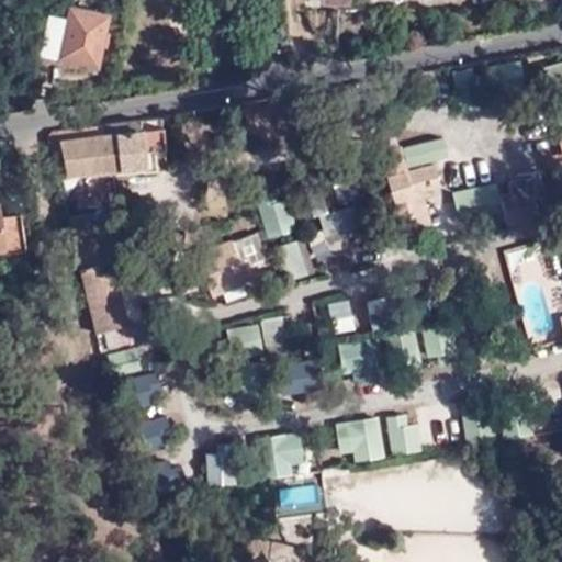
[(103,12),(68,6),(66,18),(46,14),(38,51),(92,62),(103,12)]
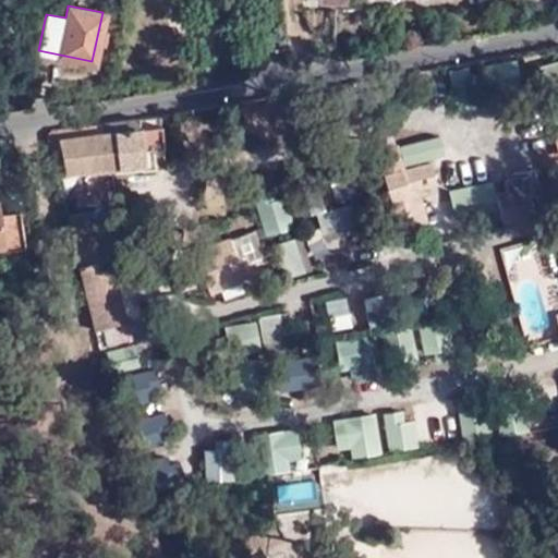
[(158,117),(47,133),(53,173),(63,172),(63,176),(143,165),(142,150),(162,148),(158,117)]
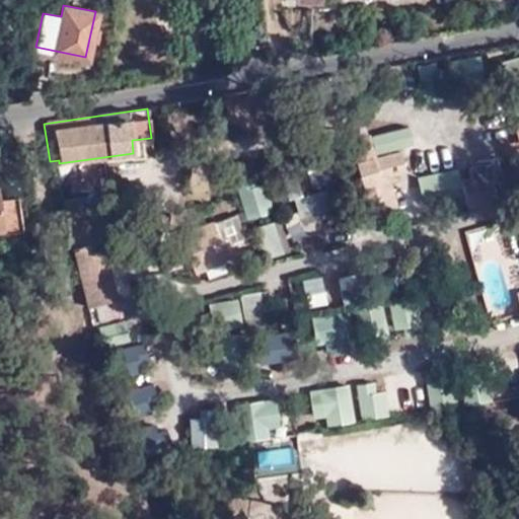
[(354,144),(371,140),(370,135),(351,140),(352,144),(354,144)]
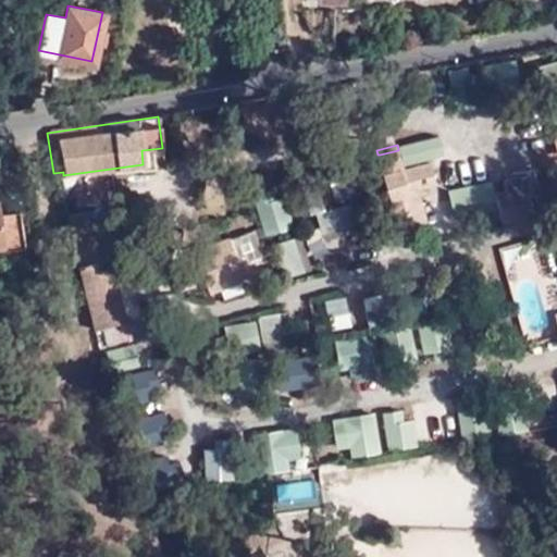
[(385,175),(404,171),(398,150),(380,155),(385,175)]
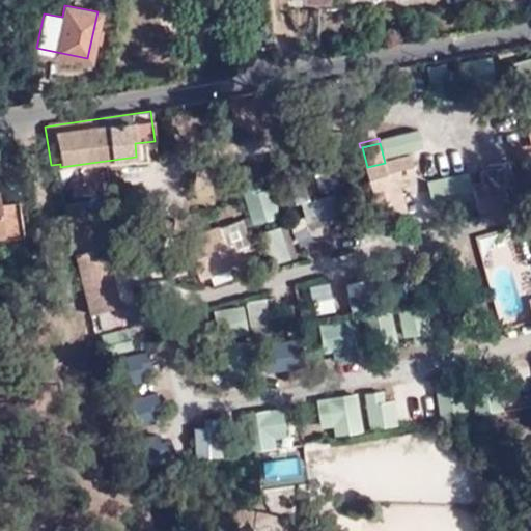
[(410,157),(385,163),(367,167),(382,221),(398,217),(390,184),(399,180),(414,176),(410,157)]
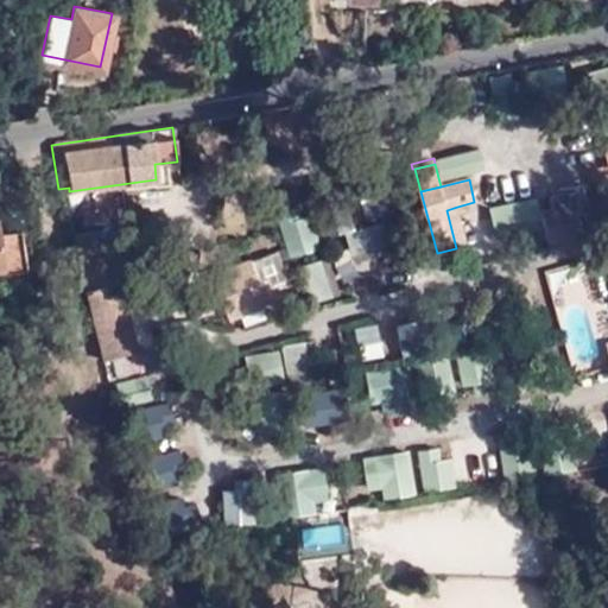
[(546,242),(581,233),(574,204),(569,206),(568,195),(539,202),(546,242)]
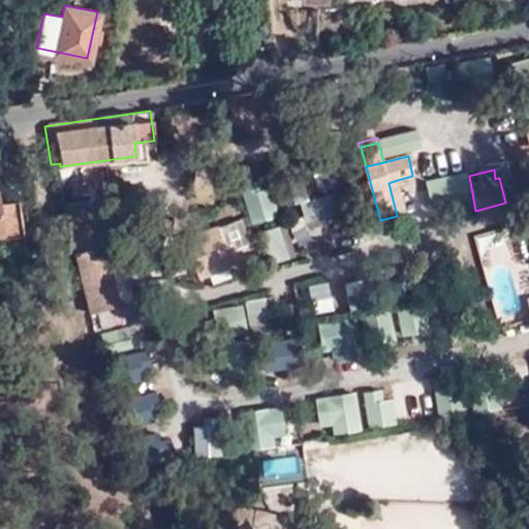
[(406,214),(398,180),(389,183),(397,216),(406,214)]
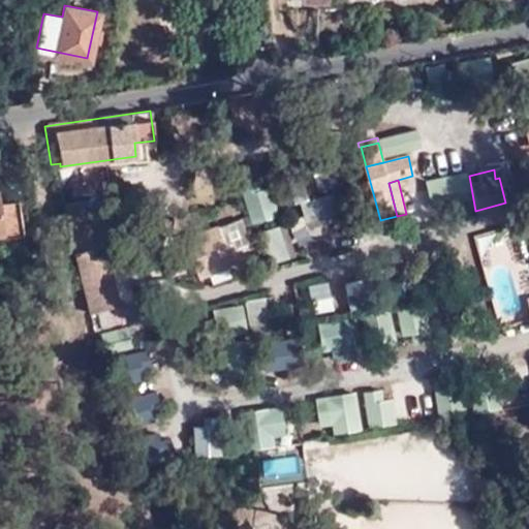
[(20,232),(25,231),(38,230),(35,200),(16,204),(20,232)]
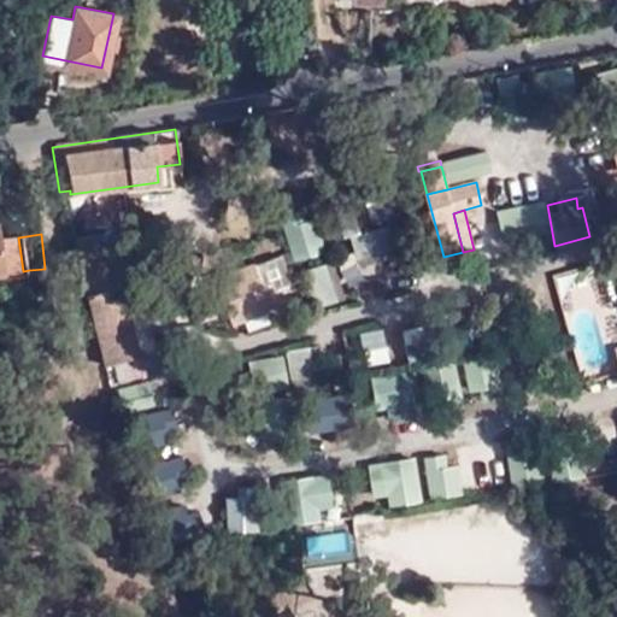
[(0,274),(23,271),(18,238),(0,239),(0,274)]
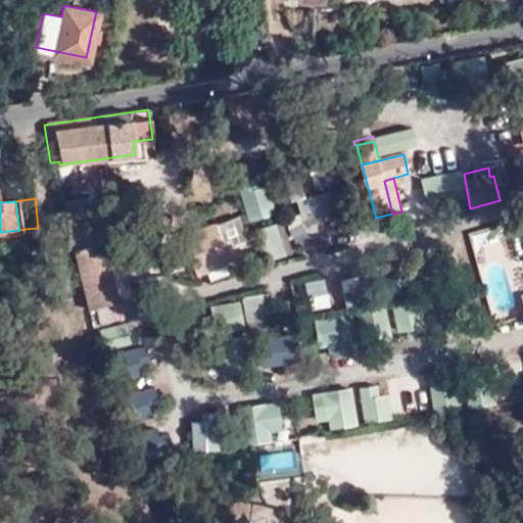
[(217,228),(200,233),(184,239),(197,274),(235,259),(230,244),(224,246),(217,228)]
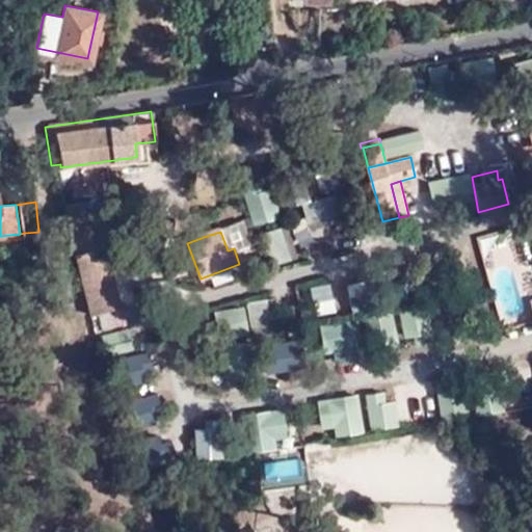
[(75,255),(89,315),(123,306),(107,245),(115,244),(112,234),(96,238),(98,247),(75,255)]
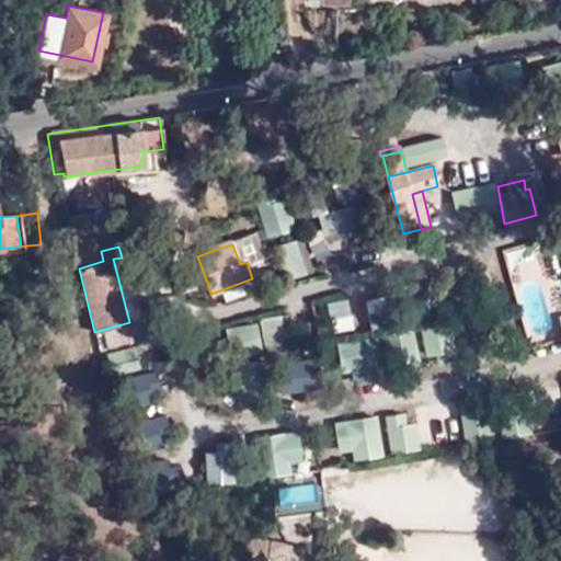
[(100,248),(75,252),(79,268),(103,261),(101,251),(100,248)]
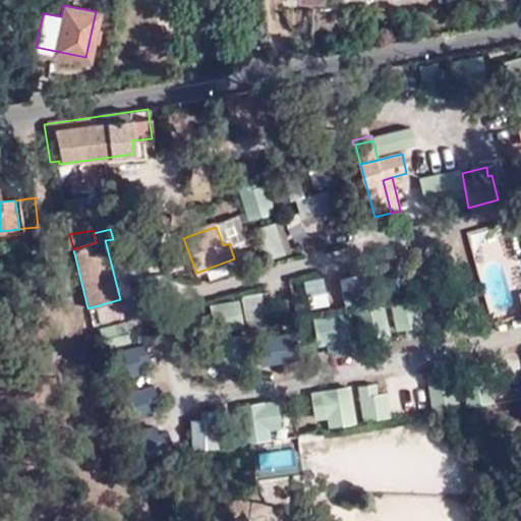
[(307,476),(299,437),(250,442),(259,482),(307,476)]
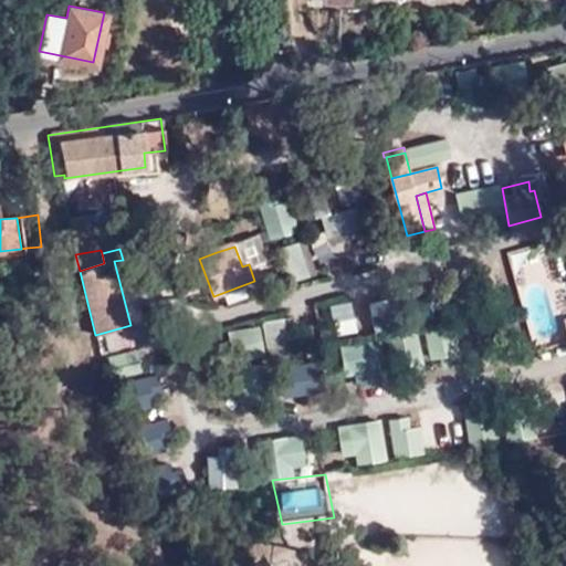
[(341,495),(337,481),(329,482),(332,496),(341,495)]
